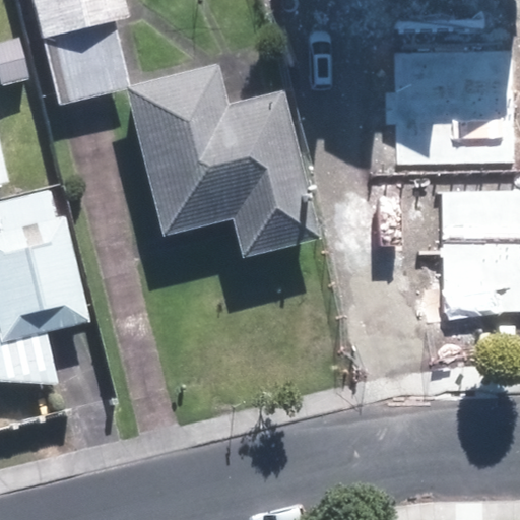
[(213,65),(131,83),(114,18),(127,15),(122,0),(36,0),(60,102),(127,88),(166,228),(238,210),(246,246),(311,230),(277,92),(223,106),(213,65)]
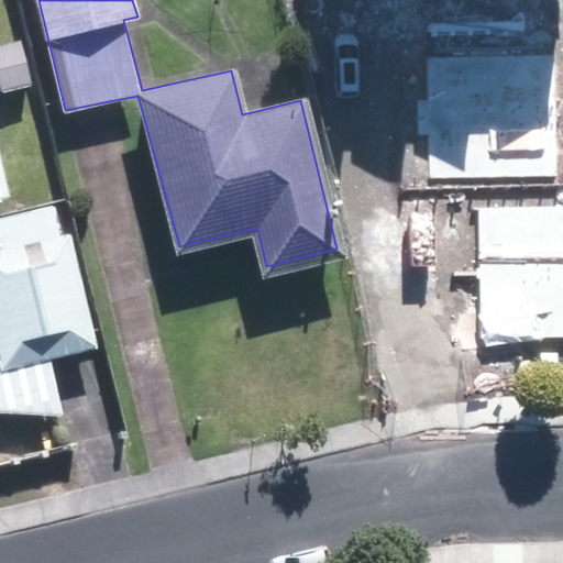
[(418,101),(418,118),(556,117),(555,56),(428,56),(428,100),(418,101)]
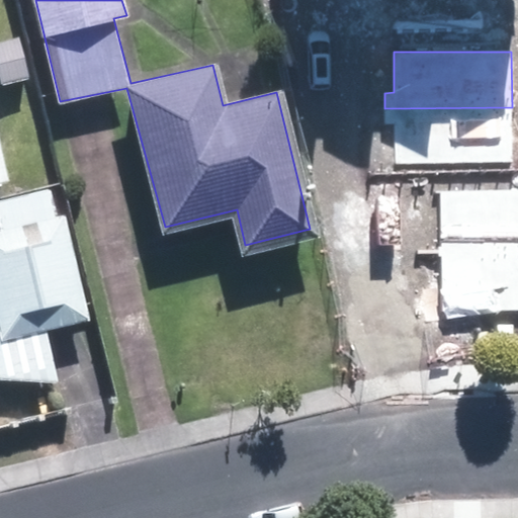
[(512,107),(384,108),(384,122),(394,122),(395,164),(513,163),(512,107)]
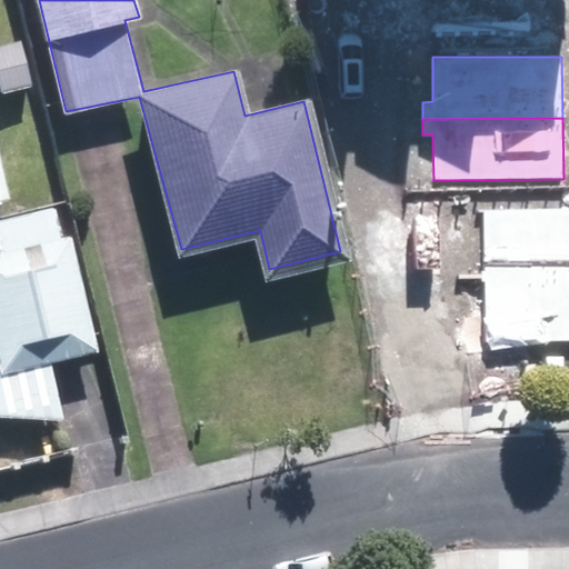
[(568,209),(482,211),(483,271),(568,268),(568,209)]
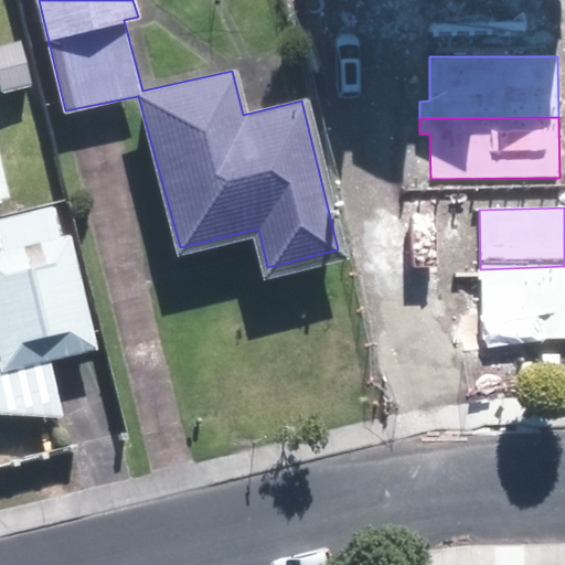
[(66,235),(0,251),(0,348),(4,366),(94,344),(66,235)]
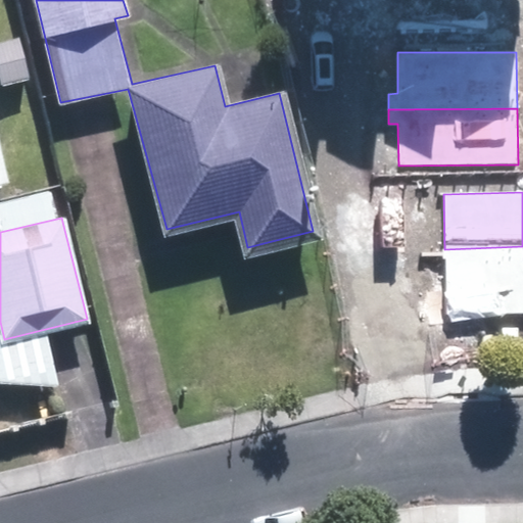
[(446,316),(522,313),(522,246),(444,249),(446,316)]
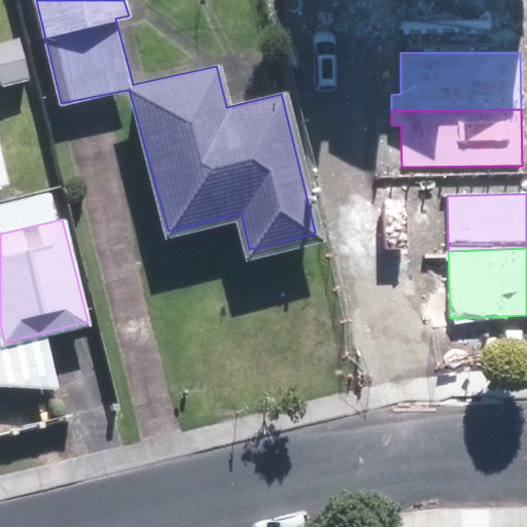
All buildings are outlined.
